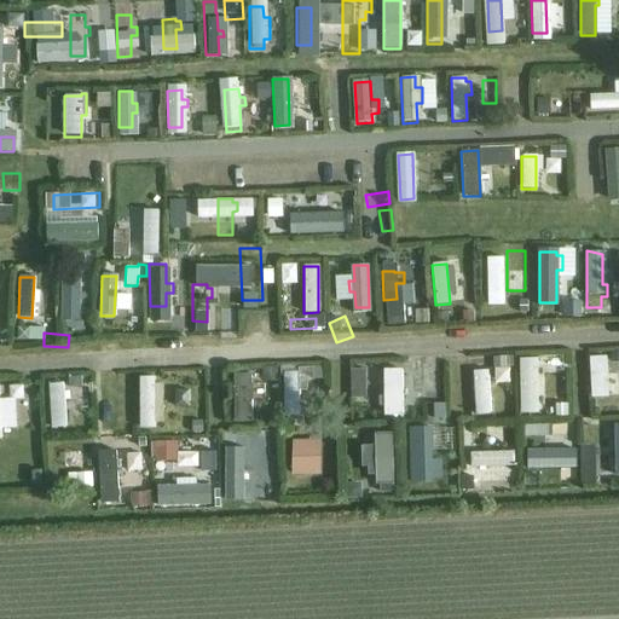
[(447,387),(446,350),(421,351),(423,388),(447,387)]
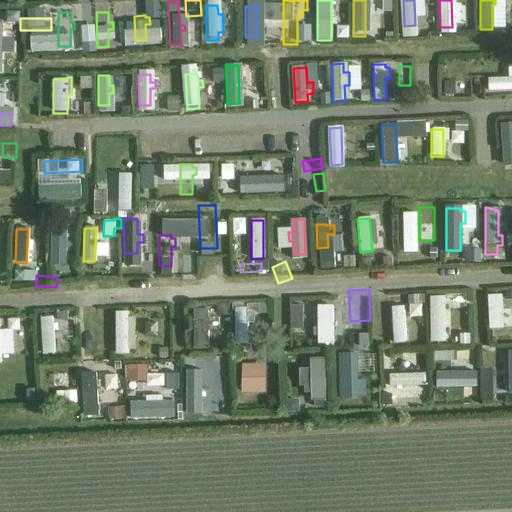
[(487,295),(489,329),(500,328),(499,310),(503,310),(502,302),(498,302),(498,295),(487,295)]
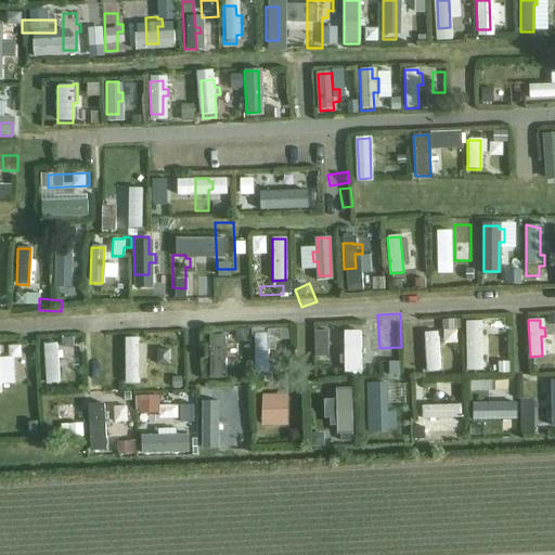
[(465,322),(466,371),(481,371),(480,322),(465,322)]
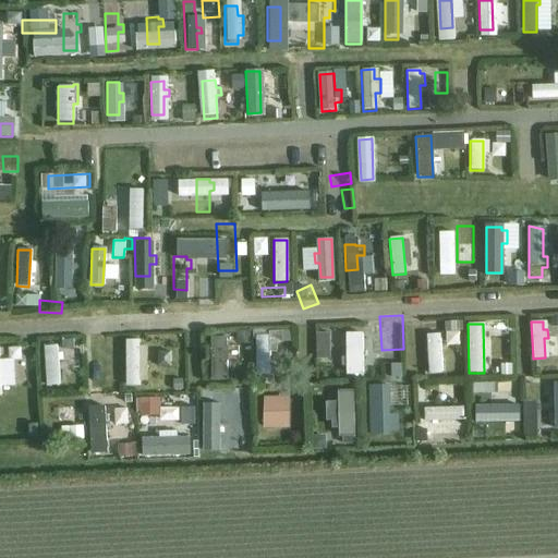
[(147,375),(149,328),(134,327),(132,374),(147,375)]
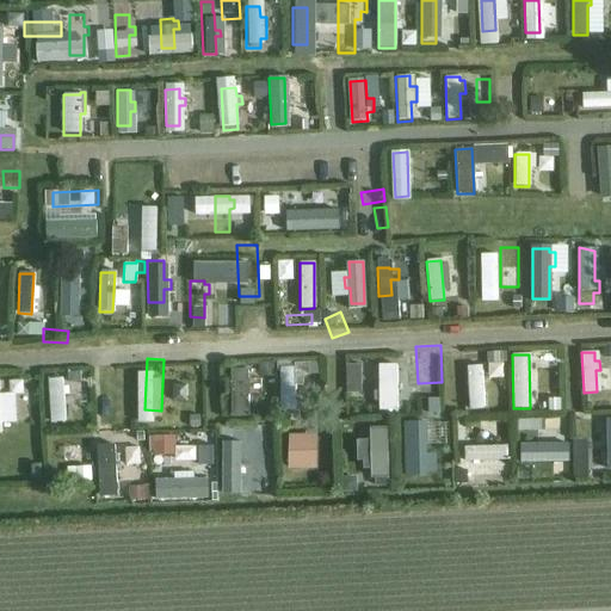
[(279,363),(281,411),(294,411),(292,363),(279,363)]
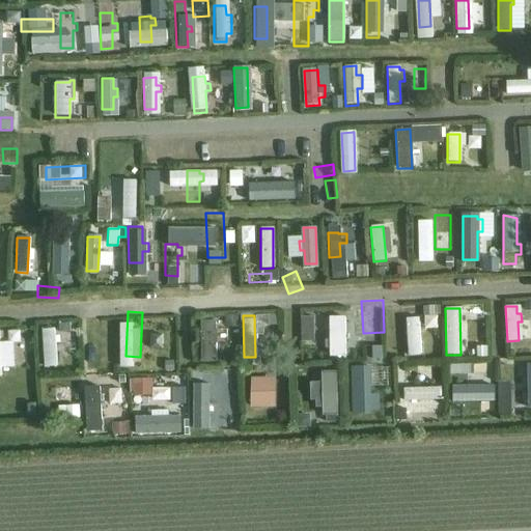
[(304,315),(306,351),(318,351),(317,331),(323,331),(323,323),(317,323),(317,315),(304,315)]
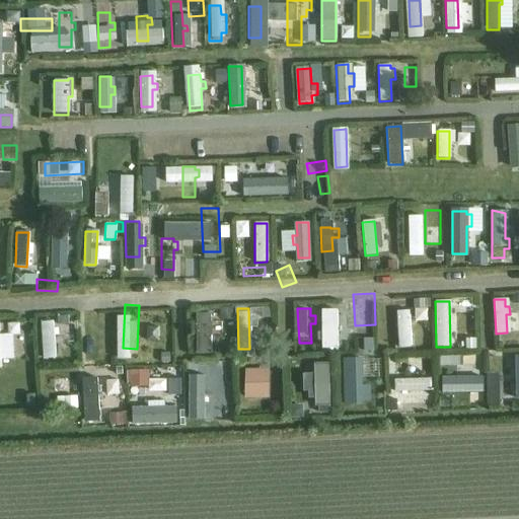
[(196,314),(197,355),(211,355),(210,314),(209,314),(209,309),(197,309),(197,314),(196,314)]
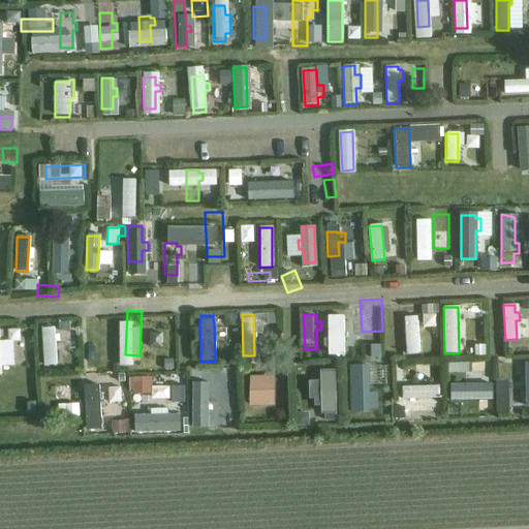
[(88,352),(114,351),(113,325),(88,325),(88,352)]
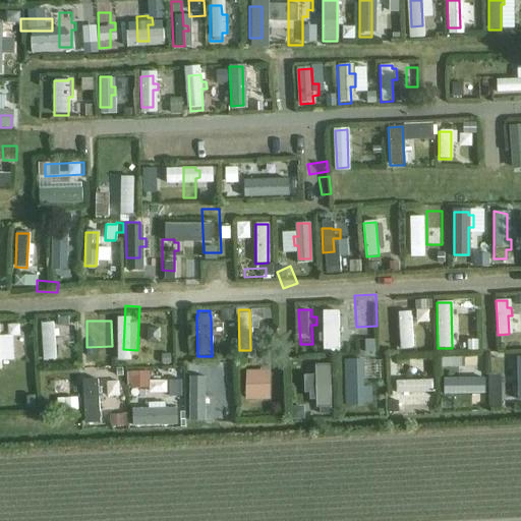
[(395,321),(397,351),(409,351),(408,347),(413,346),(413,337),(408,337),(407,321),(395,321)]
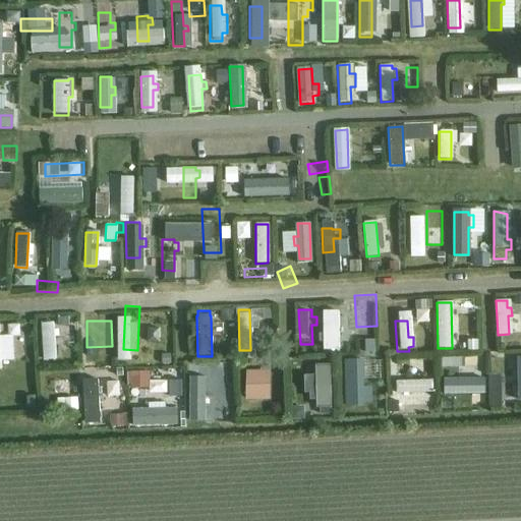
[(41,324),(43,360),(54,360),(53,337),(58,337),(57,330),(53,330),(52,323),(41,324)]
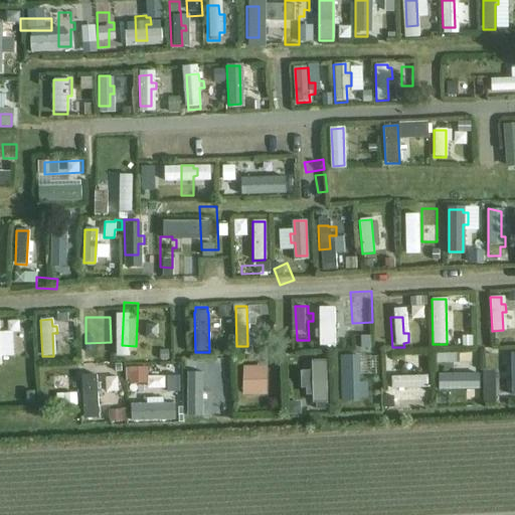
[(104,350),(105,383),(120,383),(119,349),(104,350)]
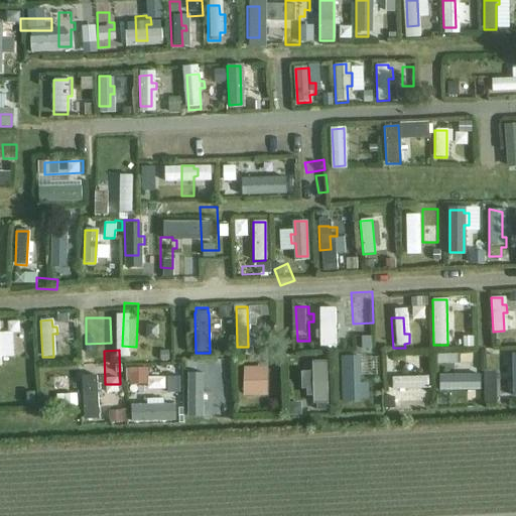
[(133,356),(133,375),(145,375),(145,356),(133,356)]
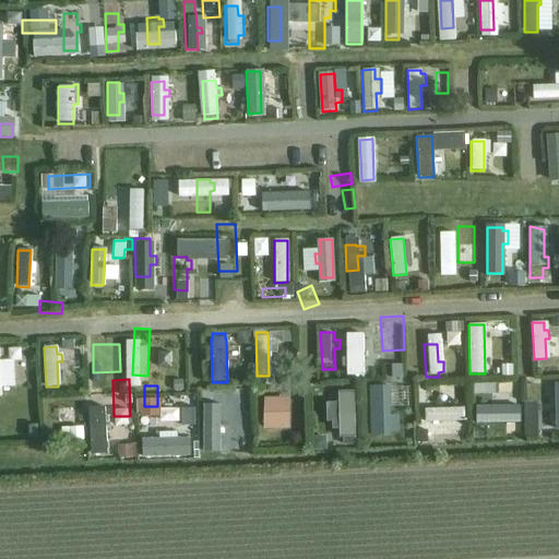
[(530,419),(558,418),(558,400),(550,401),(551,406),(528,407),(530,419)]
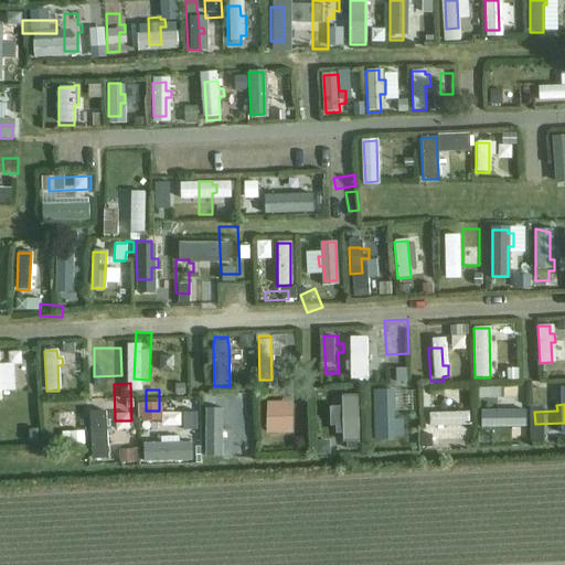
[(341,430),(360,429),(360,417),(358,417),(358,407),(340,408),(341,418),(322,419),(323,430),(331,430),(331,439),(342,438),(341,430)]
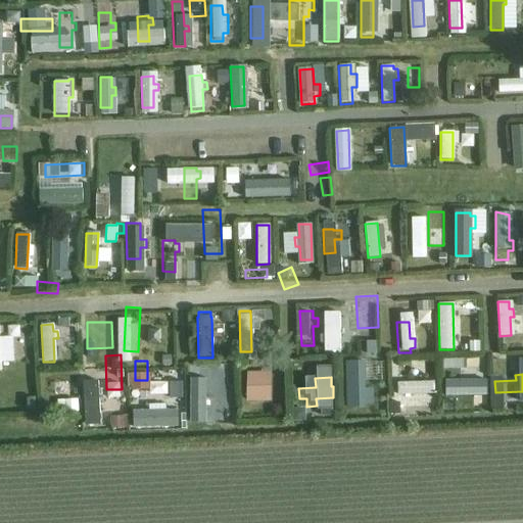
[(346,396),(379,395),(378,384),(370,384),(370,378),(357,379),(357,385),(345,385),(346,396)]
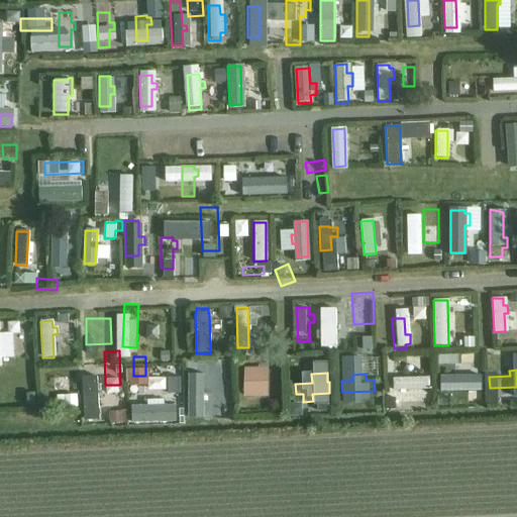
[(82,378),(84,420),(98,419),(96,377),(82,378)]
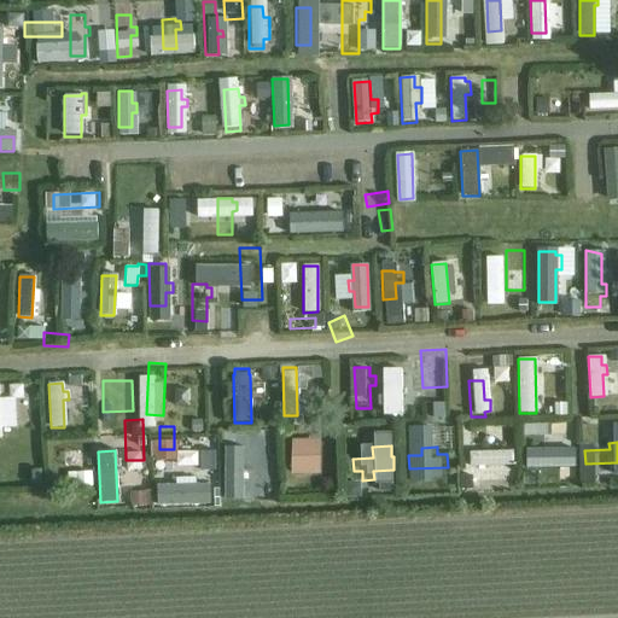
[(573,450),(531,452),(531,465),(573,465),(573,450)]
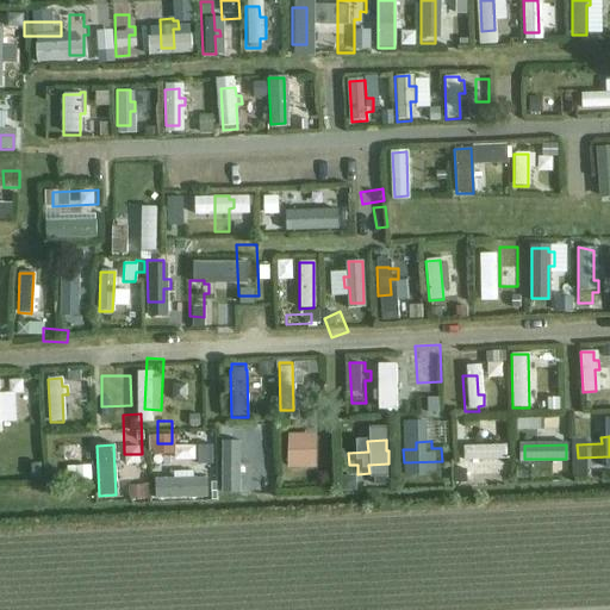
[(505,446),(462,447),(464,461),(506,459),(505,446)]
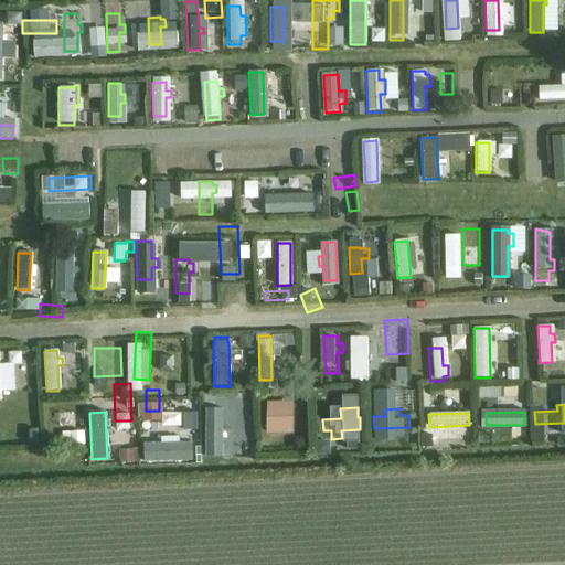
[(267,435),(305,434),(305,420),(280,422),(279,415),(267,415),(267,435)]
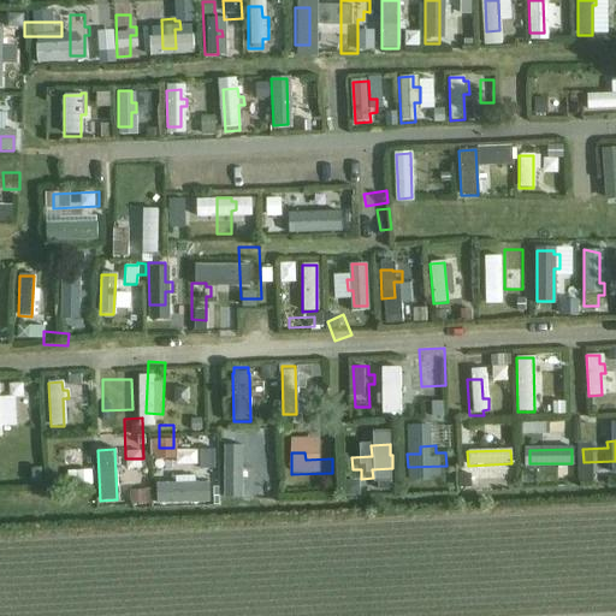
[(211,463),(165,465),(165,479),(211,478),(211,463)]
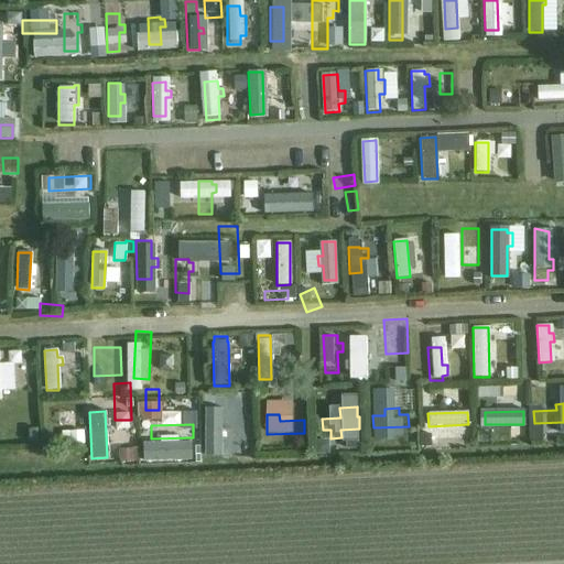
[(264,442),(264,426),(214,425),(213,441),(264,442)]
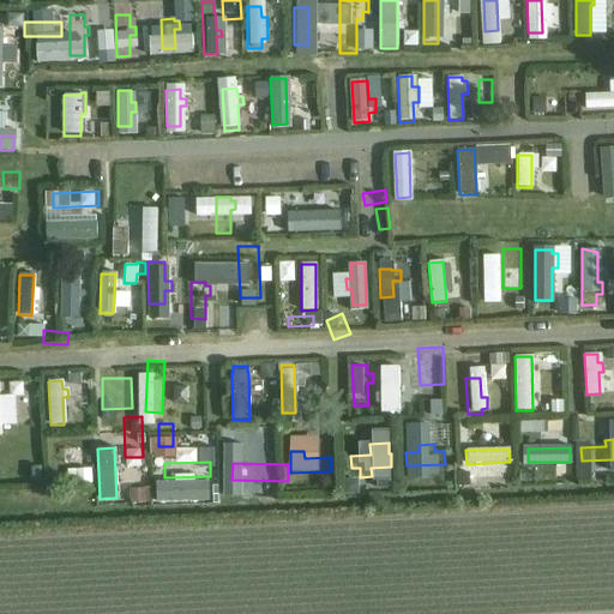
[(154,486),(154,505),(174,505),(174,486),(154,486)]
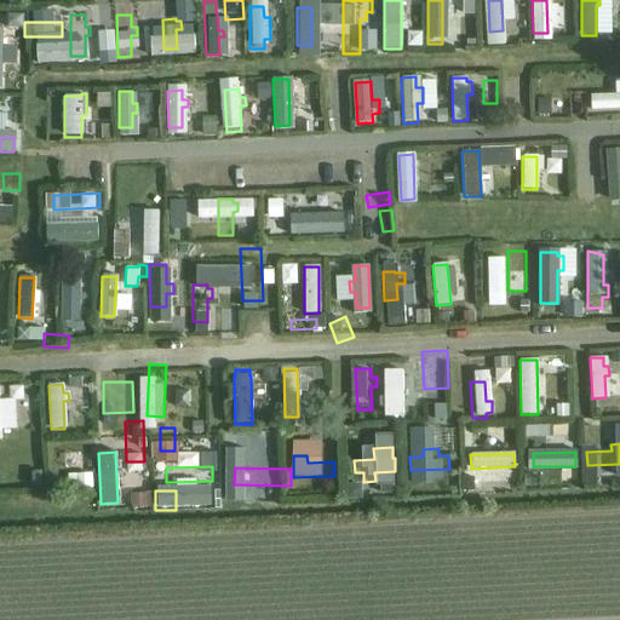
[(130,494),(131,509),(151,507),(151,493),(130,494)]
